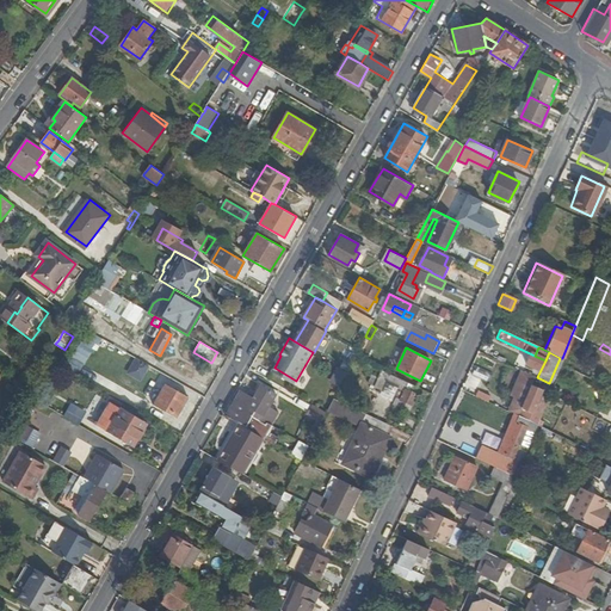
[(339,388),(347,372),(338,368),(331,383),(339,388)]
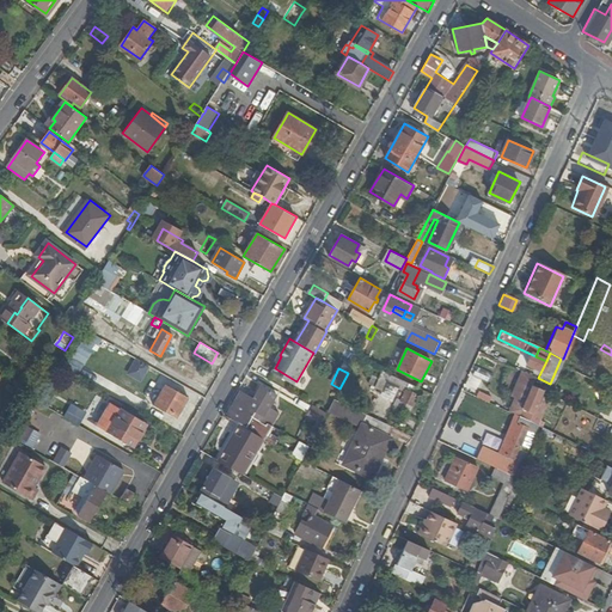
[(411,410),(421,389),(384,371),(377,387),(384,391),(381,397),(411,410)]
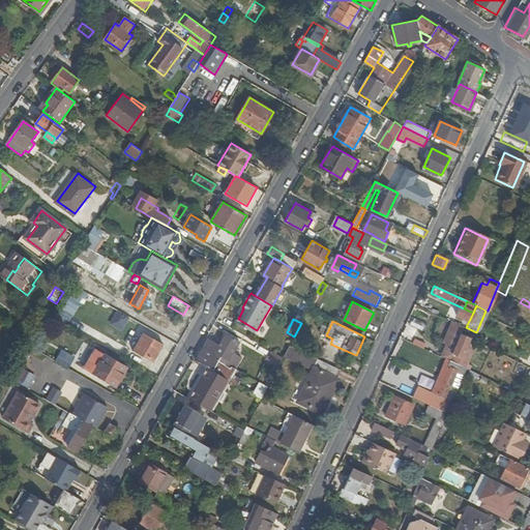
[(243,334),(231,327),(223,341),(236,348),(243,334)]
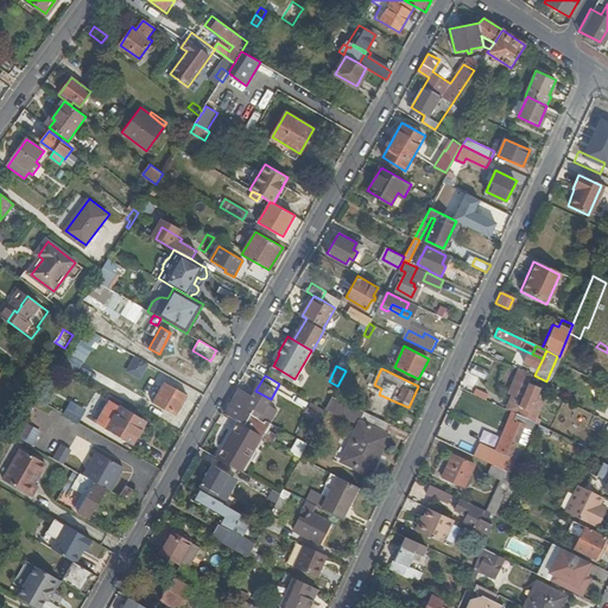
[(460,379),(456,386),(472,393),(474,385),(460,379)]
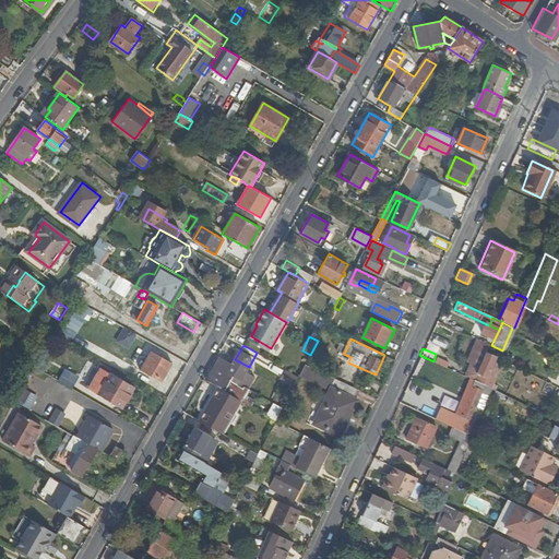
[(465,369),(474,373),(472,380),(474,380),(489,388),(492,381),(488,379),(491,370),(489,369),(491,363),(495,364),(496,365),(500,355),(495,353),(494,357),(474,348),(465,369)]
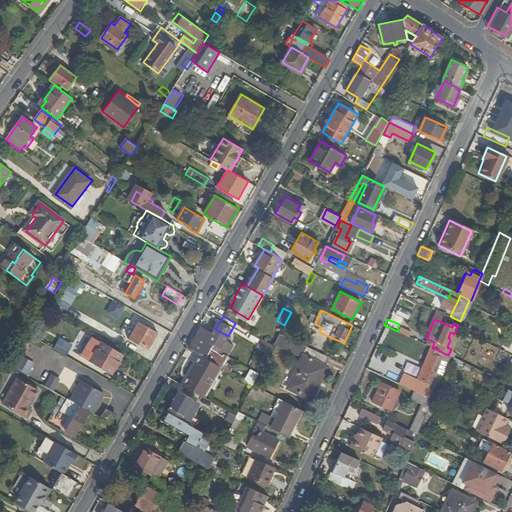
[(158,333),(139,321),(128,339),(148,350),(158,333)]
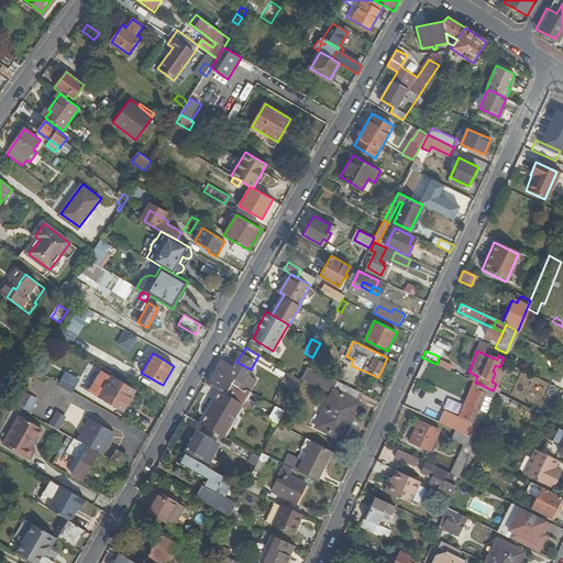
[(222,359),(217,368),(234,377),(231,383),(245,390),(246,389),(250,392),(255,382),(246,376),(251,370),(236,362),(234,366),(222,359)]
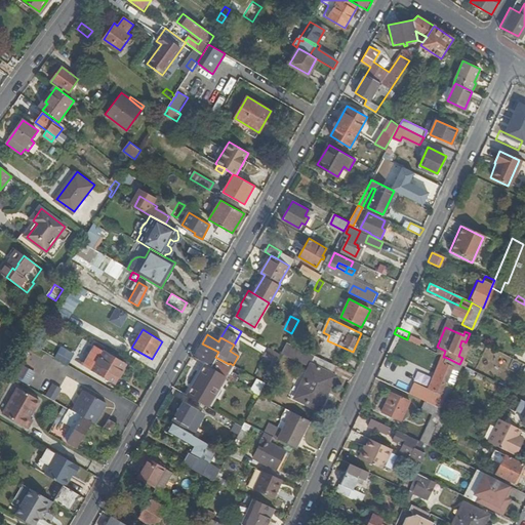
[(332,375),(337,366),(287,341),(281,353),(312,367),(296,397),(316,407),(324,392),(327,393),(335,377),(332,375)]
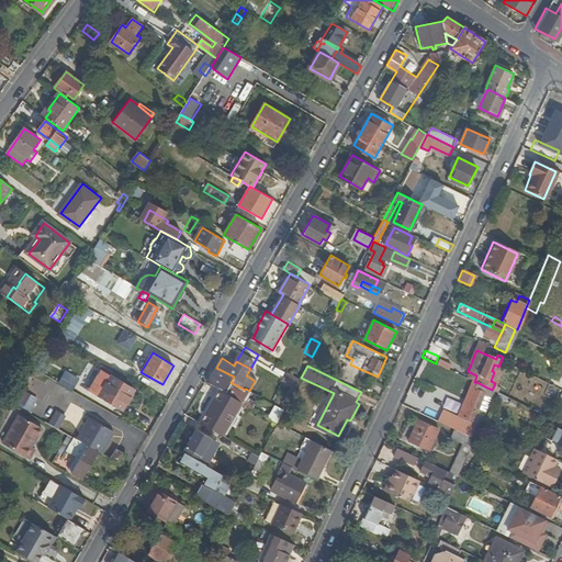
[(242,402),(244,404),(251,391),(249,391),(246,389),(245,390),(231,382),(234,377),(216,368),(208,383),(220,390),(242,402)]
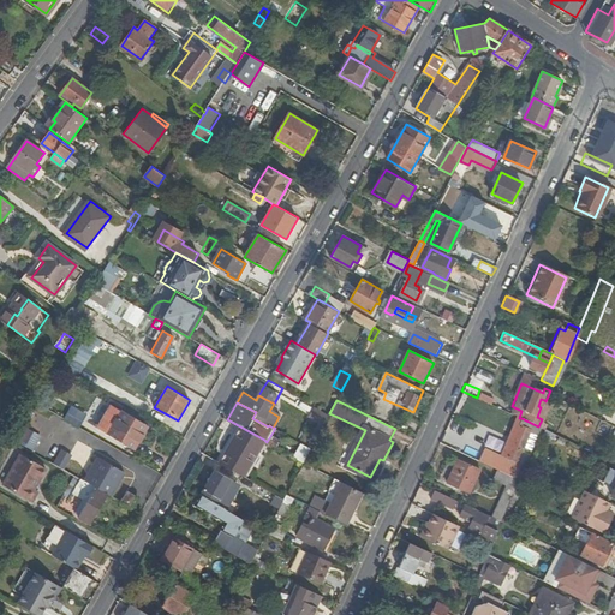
[(121,410),(120,411),(109,405),(97,428),(133,449),(148,425),(121,410)]
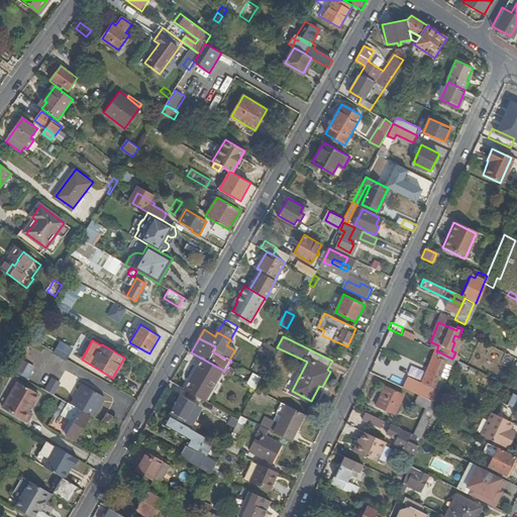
[(436,351),(434,349),(419,383),(423,385),(438,351),(436,351)]
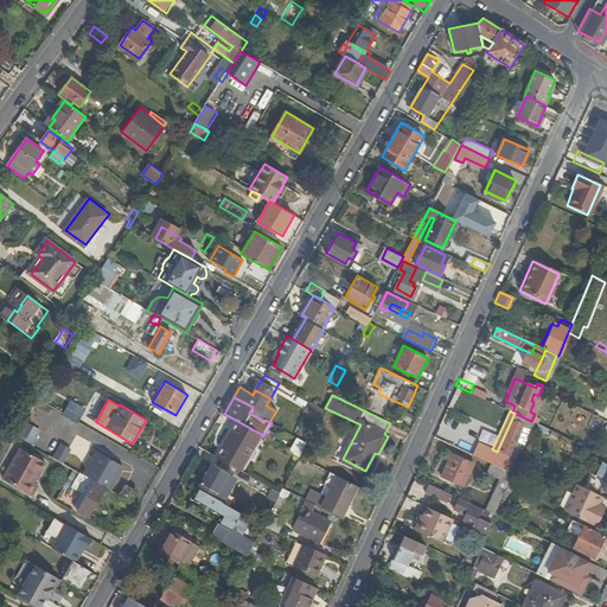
[(531,421),(515,413),(497,452),(506,457),(516,460),(518,457),(532,426),(535,423),(531,421)]
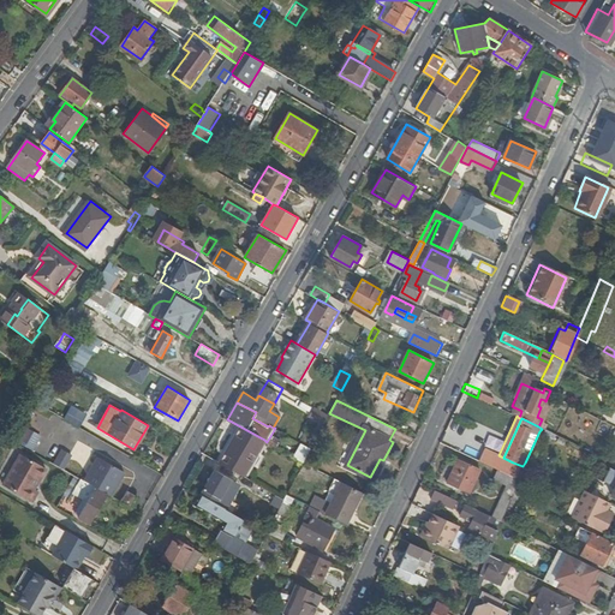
[(220,463),(244,477),(264,440),(240,427),(220,463)]
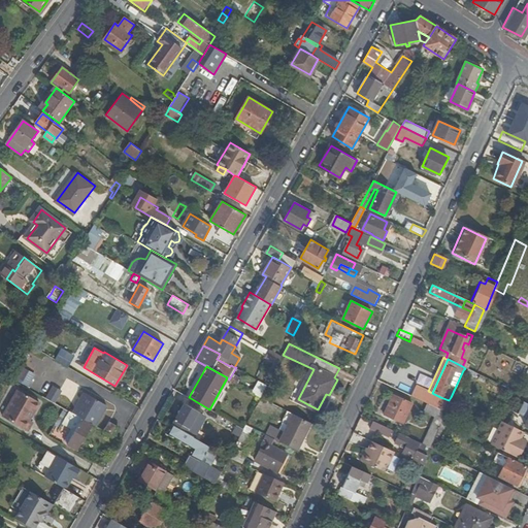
[(253,393),(261,397),(267,386),(259,381),(253,393)]
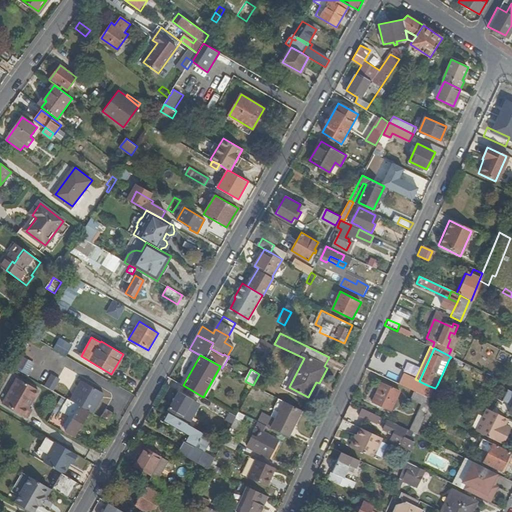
[(100,416),(112,395),(78,375),(66,396),(100,416)]
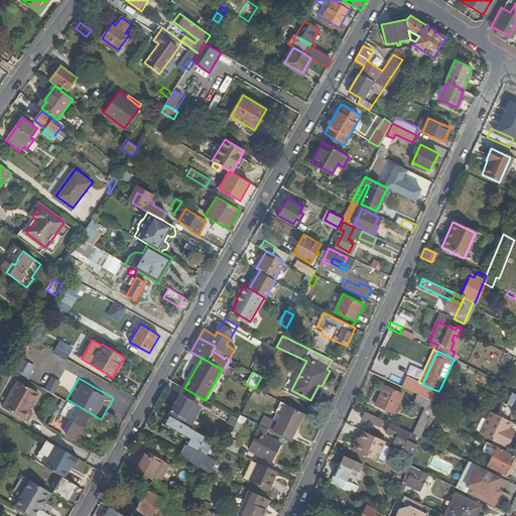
[(40,394),(17,382),(3,407),(25,420),(40,394)]
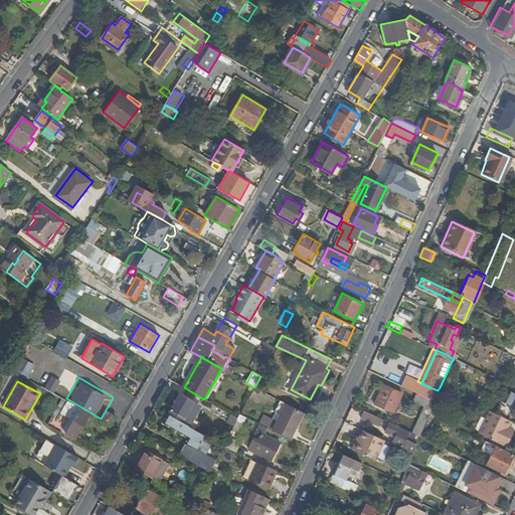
[(403,388),(411,392),(433,401),(436,396),(427,392),(406,382),(403,388)]
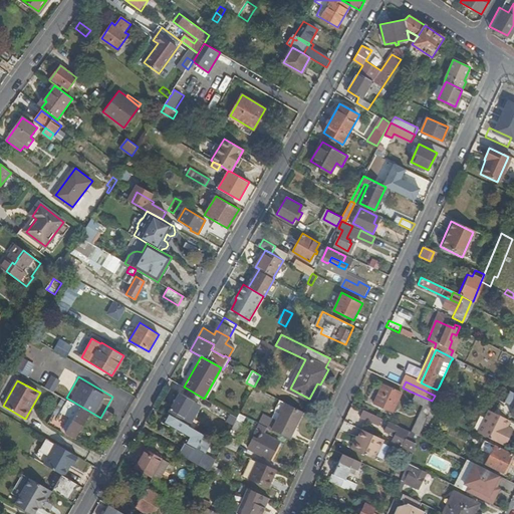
[(399,394),(380,384),(370,404),(389,413),(399,394)]
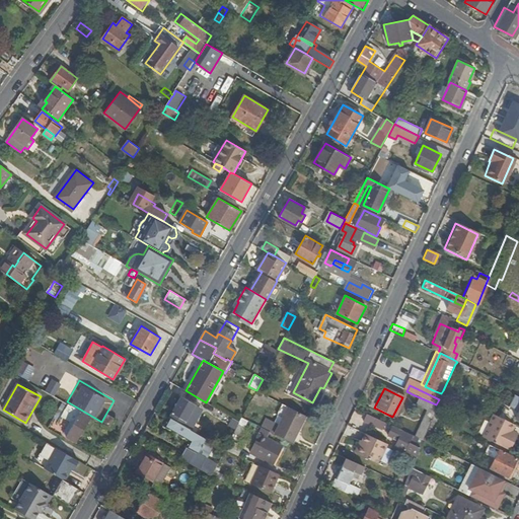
[(441,393),(433,390),(431,395),(439,399),(441,393)]
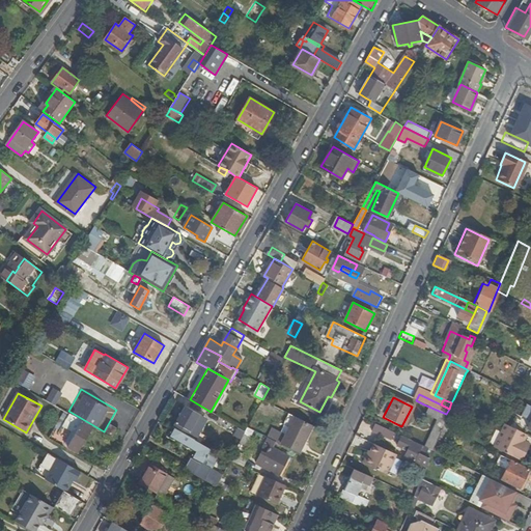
[(518,418),(513,416),(508,426),(521,432),(524,427),(530,430),(530,407),(525,403),(518,418)]
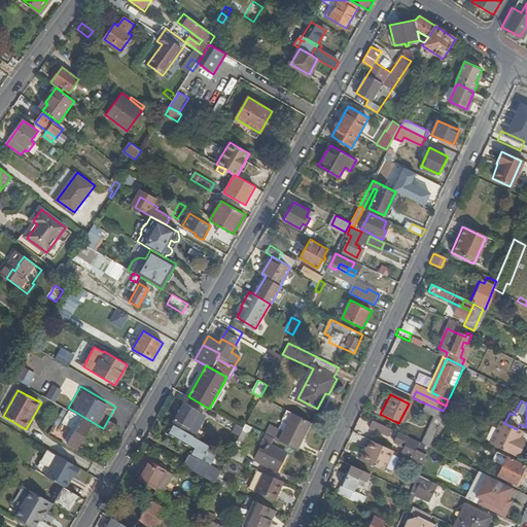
[(422,410),(431,415),(419,444),(427,448),(438,420),(443,411),(421,401),(421,402),(424,405),(422,410)]
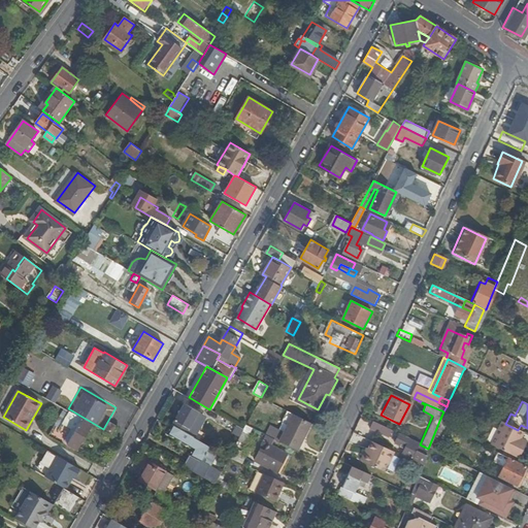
[(185,403),(172,425),(189,435),(192,430),(189,429),(197,415),(199,417),(201,414),(185,403)]
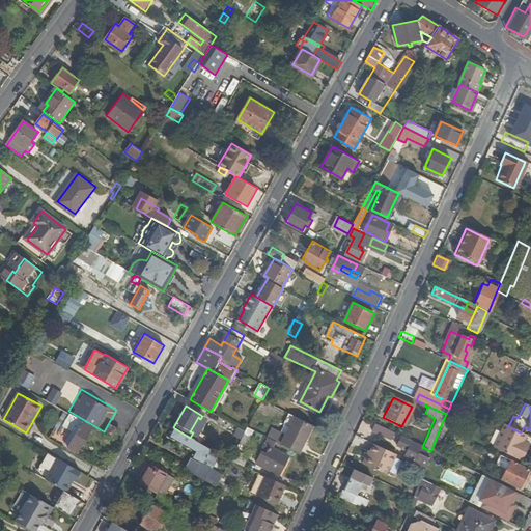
[(83,421),(70,413),(58,437),(70,443),(83,421)]
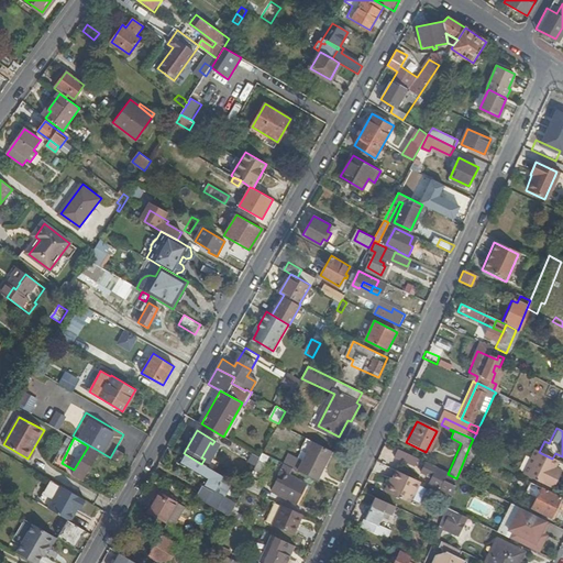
[(205,459),(201,464),(209,467),(221,444),(214,441),(212,444),(210,442),(201,457),(205,459)]
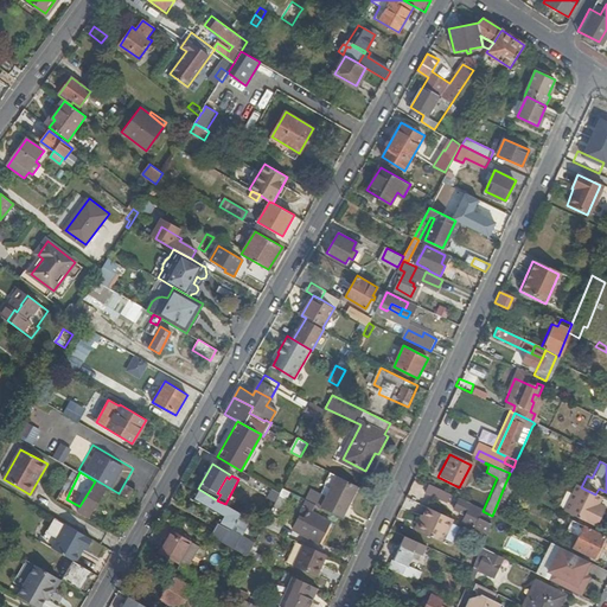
[(343,518),(358,486),(337,475),(327,497),(312,490),(307,500),(310,500),(343,518)]
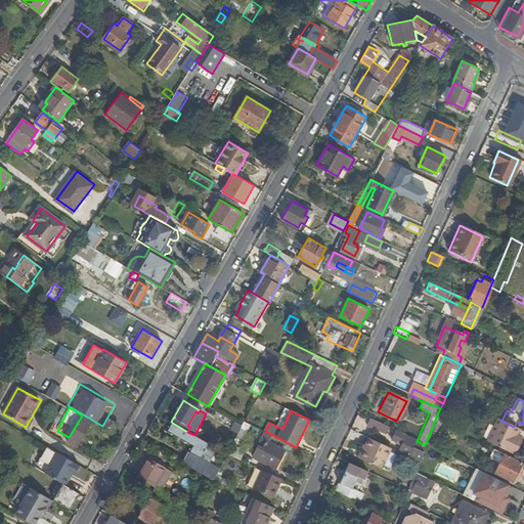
[(82,416),(69,437),(67,441),(77,446),(92,421),(82,416)]
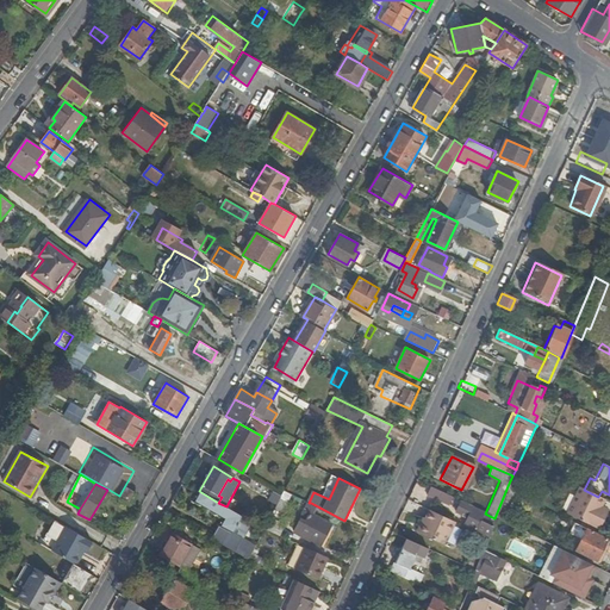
[(424,495),(446,505),(450,497),(428,486),(424,495)]
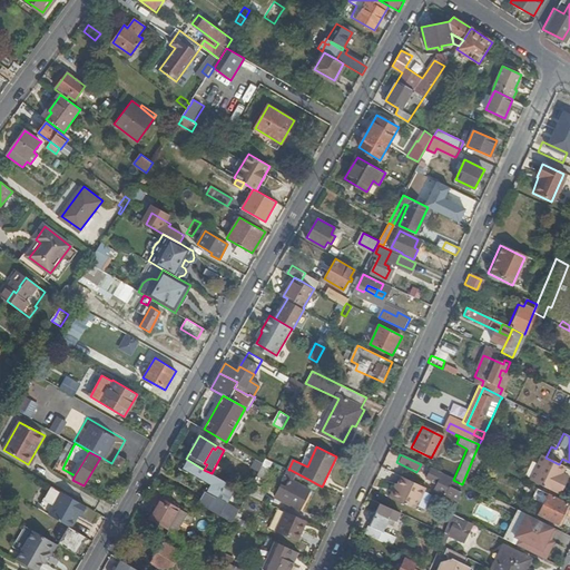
[(480,458),(474,454),(462,484),(470,488),(475,478),(471,475),(480,458)]
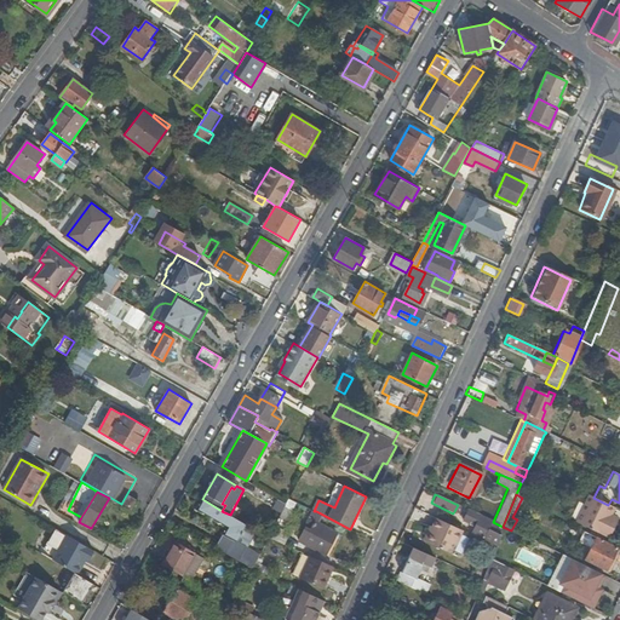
[(122,506),(132,511),(138,501),(128,495),(122,506)]
